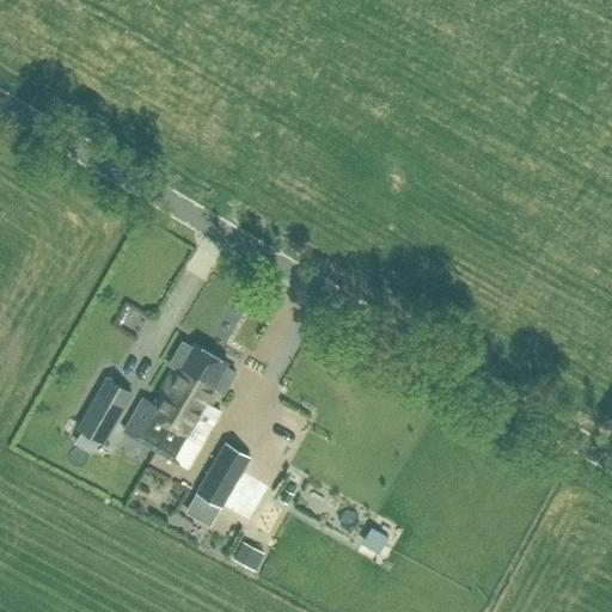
[(154,450),(209,353),(193,343),(190,347),(182,341),(169,363),(172,366),(151,403),(141,397),(122,432),(154,450)]
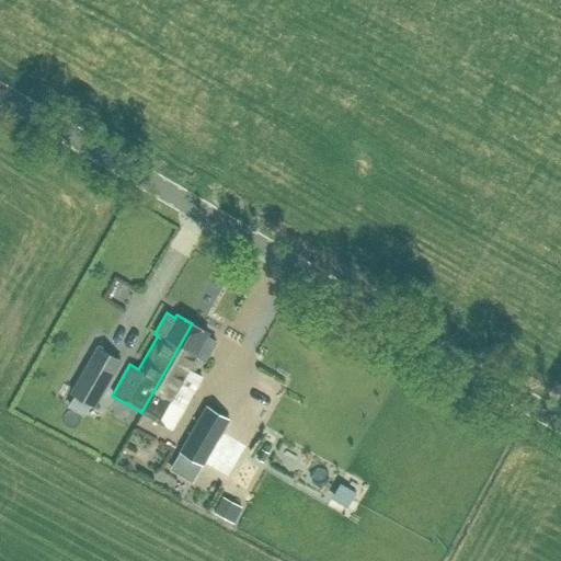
[(207,331),(192,323),(141,412),(171,428),(199,377),(190,371),(193,366),(194,367),(199,358),(202,361),(214,340),(205,335),(207,331)]
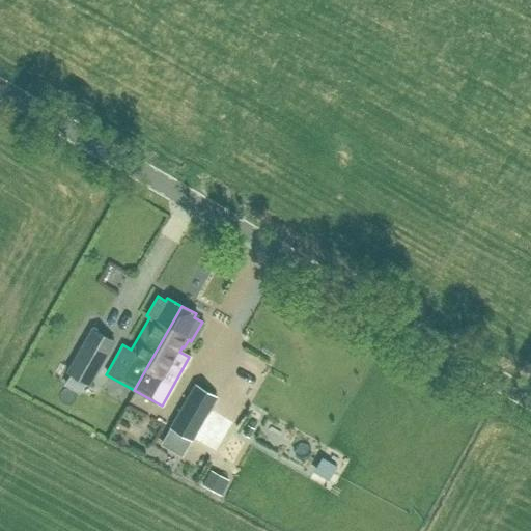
[(115,339),(92,327),(91,326),(65,371),(89,385),(115,339)]
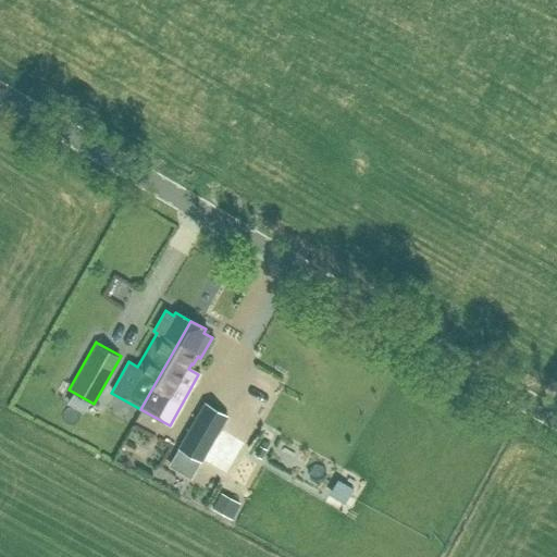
[(229,416),(218,410),(203,401),(175,449),(190,458),(201,463),(229,416)]
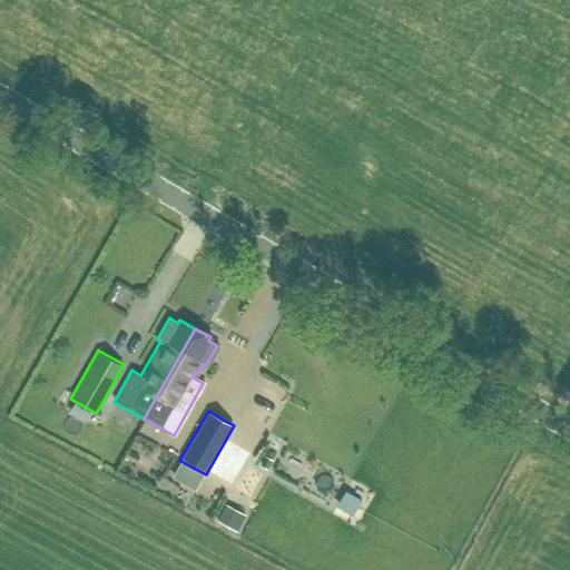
[(227,483),(237,463),(218,453),(208,473),(227,483)]
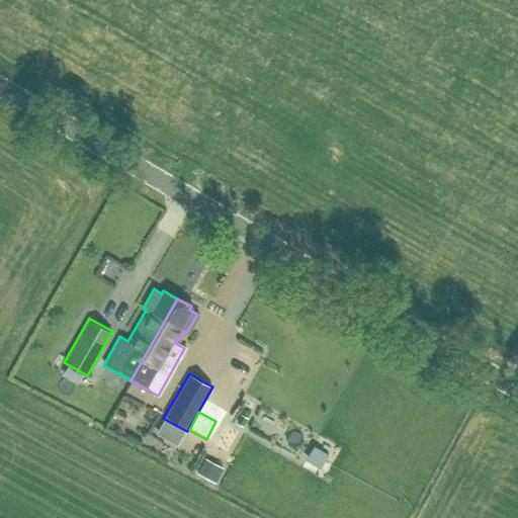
[(305,458),(320,467),(329,454),(314,444),(305,458)]
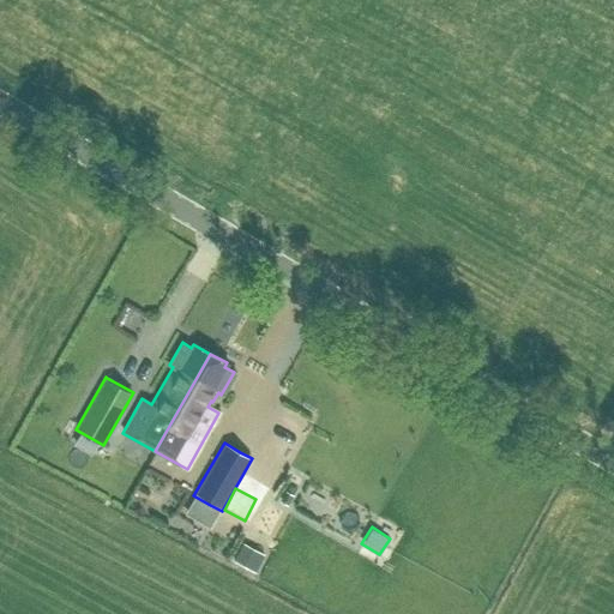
[(263,555),(242,545),(234,560),(254,571),(263,555)]
